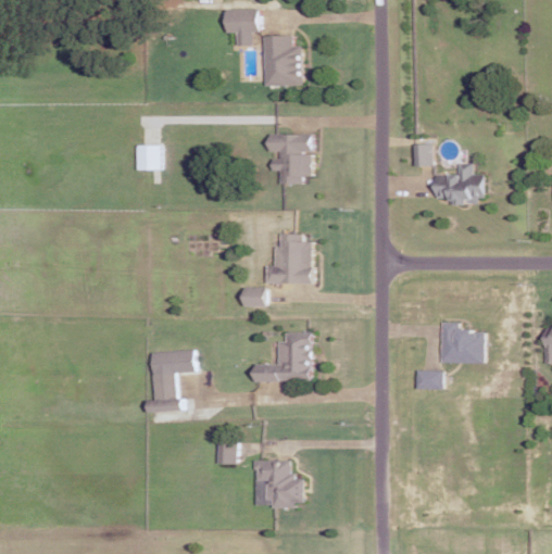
[(259,32),(258,9),(226,9),(226,33),(234,33),(235,45),(251,45),(250,33),(259,32)]
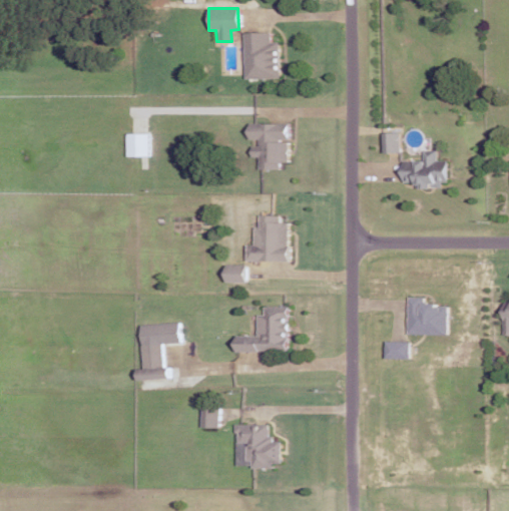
[(276,42),(269,42),(269,32),(241,33),(243,79),(277,78),(276,42)]
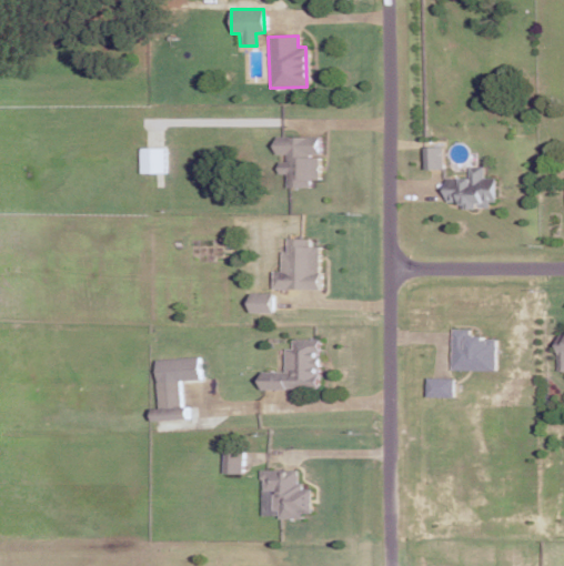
[(316,138),(275,137),(274,158),(278,158),(278,174),(285,174),(284,188),(308,188),(308,180),(316,180),(316,138)]
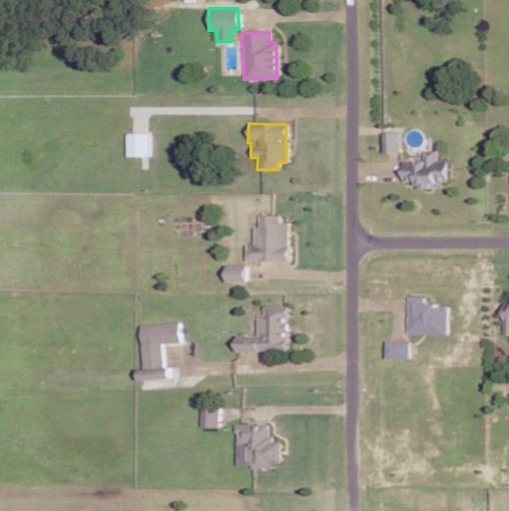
[(394,132),(377,133),(378,153),(395,153),(394,132)]
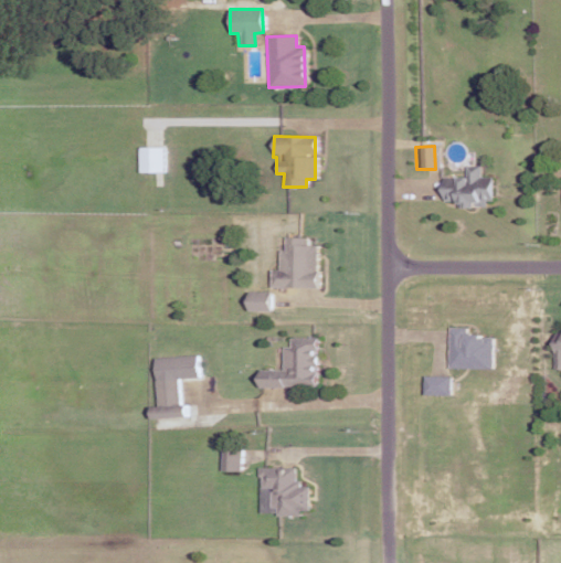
[(138,172),(162,172),(161,147),(137,148),(138,172)]
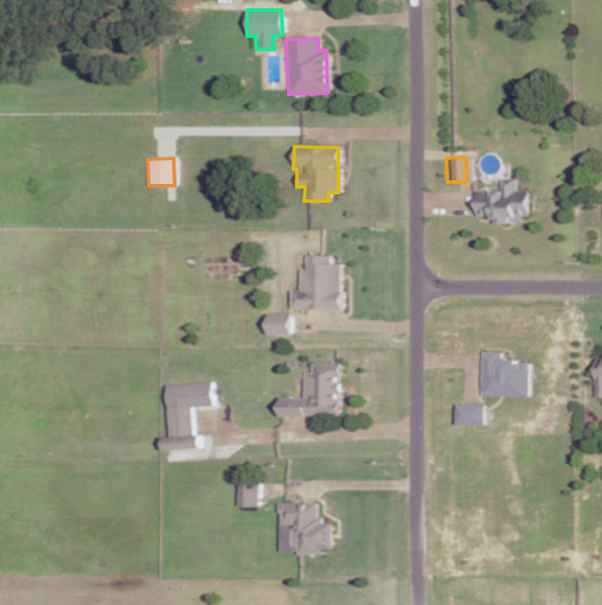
[(524,191),(511,191),(511,178),(494,178),(494,191),(471,191),(471,216),(488,216),(488,221),(524,221),(524,191)]
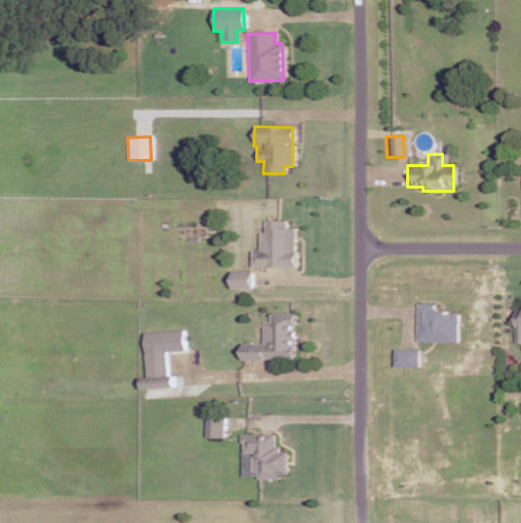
[(251,268),(292,268),(293,228),(284,228),(284,220),(264,220),(264,232),(258,232),(258,251),(251,251),(251,268)]
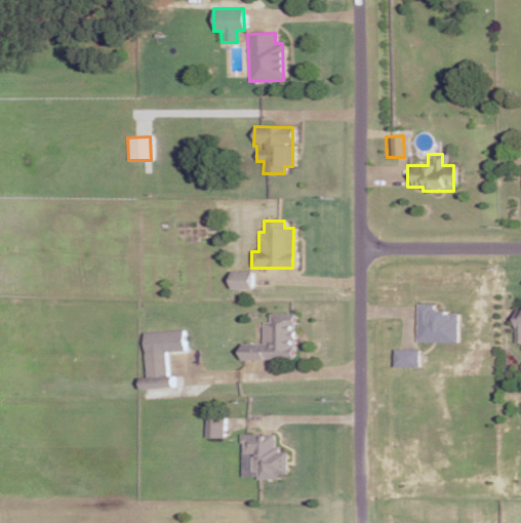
[(230,288),(250,289),(250,272),(230,271),(230,288)]
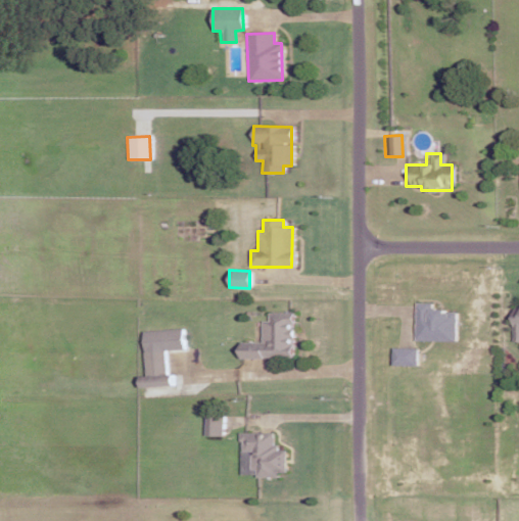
[(454,311),(428,311),(429,302),(412,302),(412,340),(453,341),(454,311)]
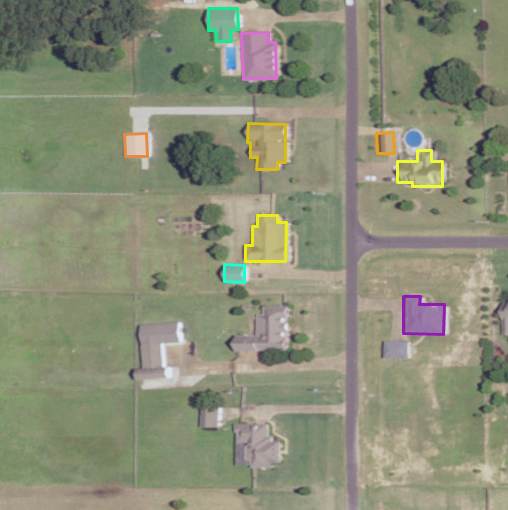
[(499,335),(507,334),(507,297),(499,298),(499,335)]
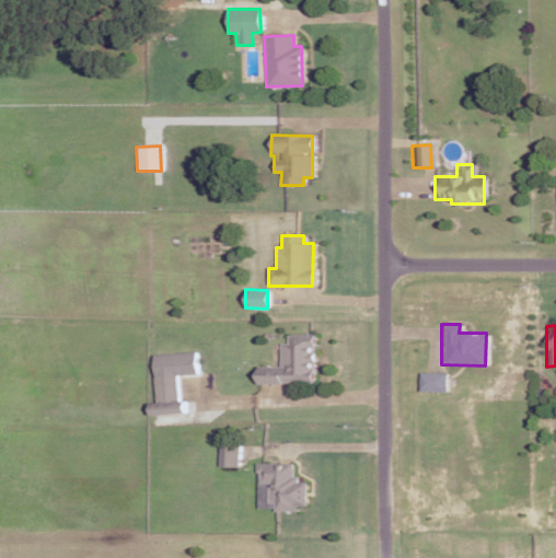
[(257,367),(256,384),(312,384),(312,335),(286,335),(286,345),(279,345),(279,367),(257,367)]
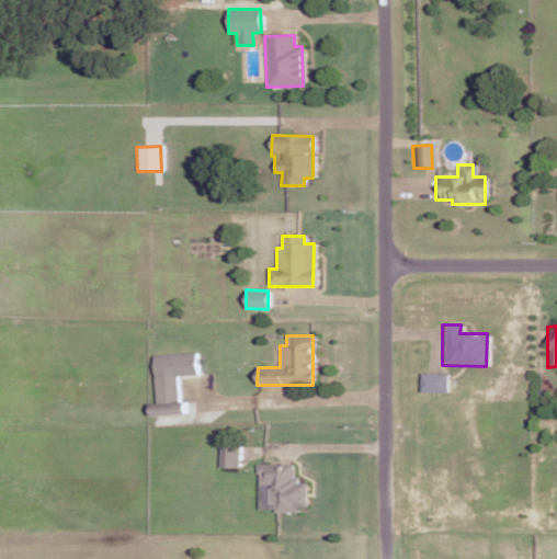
[(152,355),(155,403),(148,403),(149,415),(183,414),(183,401),(177,402),(175,376),(195,375),(194,353),(152,355)]
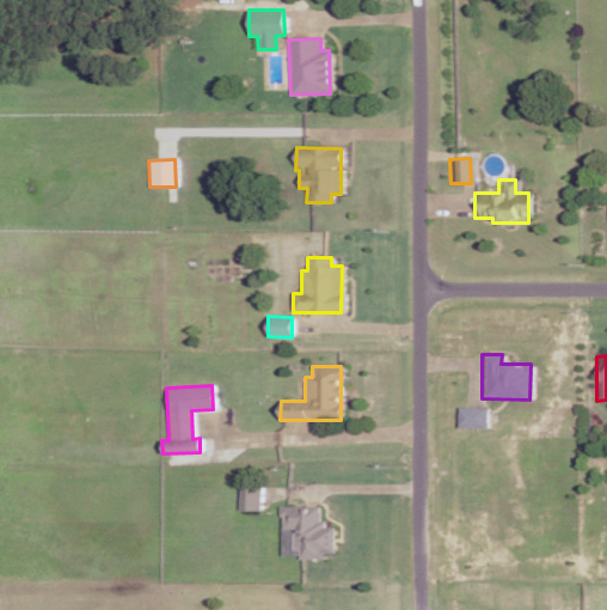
[(484,408),(455,407),(454,427),(483,428),(484,408)]
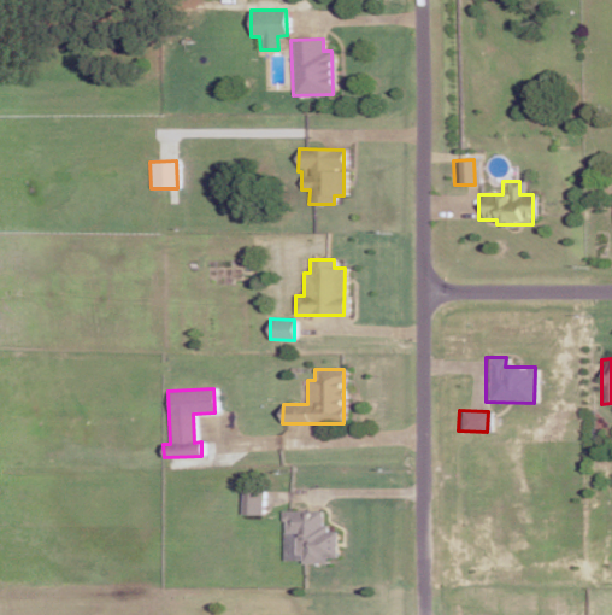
[(241,515),(262,515),(262,490),(241,490),(241,515)]
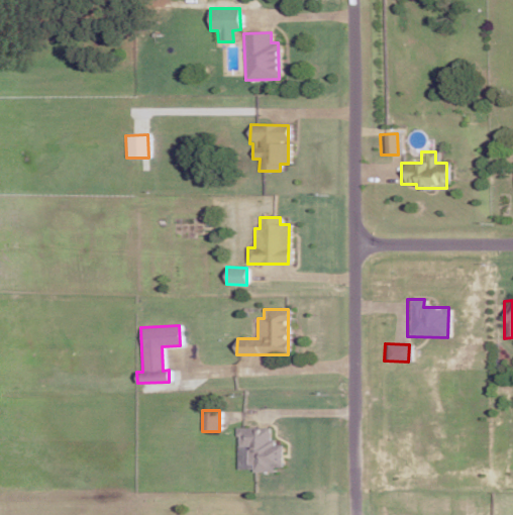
[(237,469),(251,469),(251,472),(274,472),(274,467),(282,467),(282,445),(271,445),(271,427),(237,427),(237,469)]
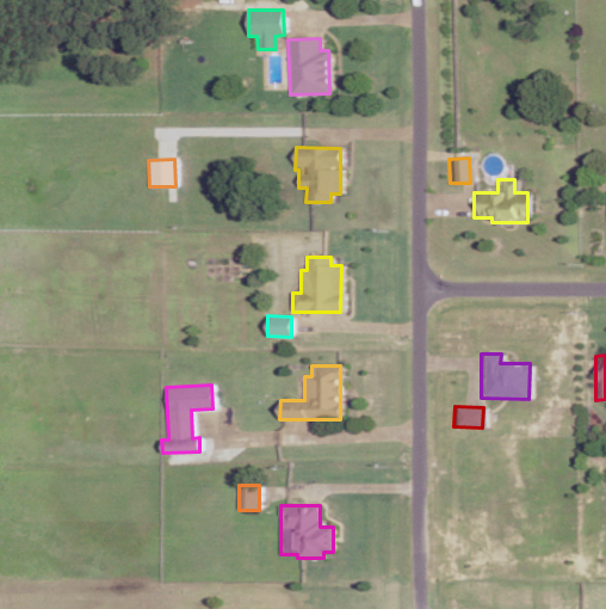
All buildings are outlined.
